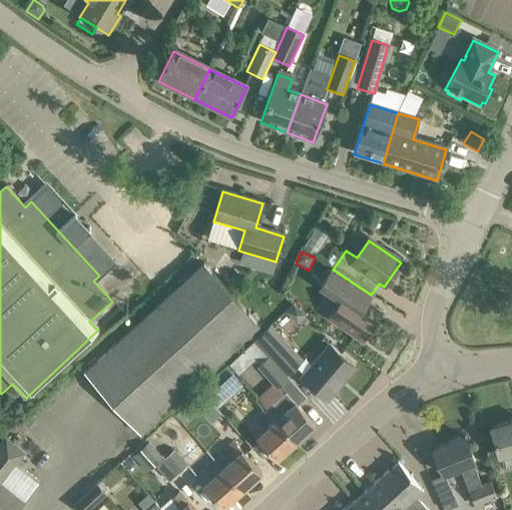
[(84,374),(141,435),(260,326),(202,264),(84,374)]
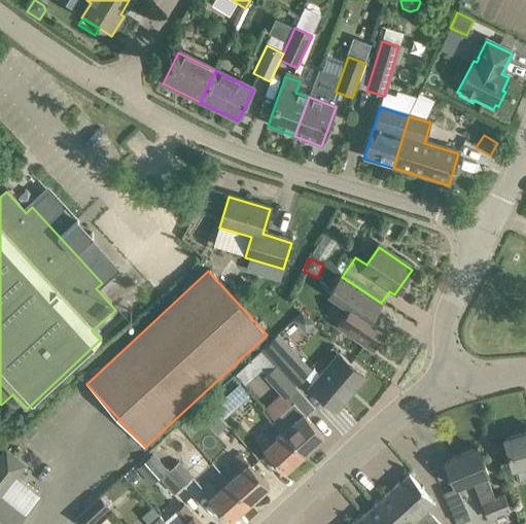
[(381,303),(342,277),(329,295),(351,310),(339,328),(372,350),(389,325),(382,320),(383,319),(379,316),(378,318),(373,314),(381,303)]
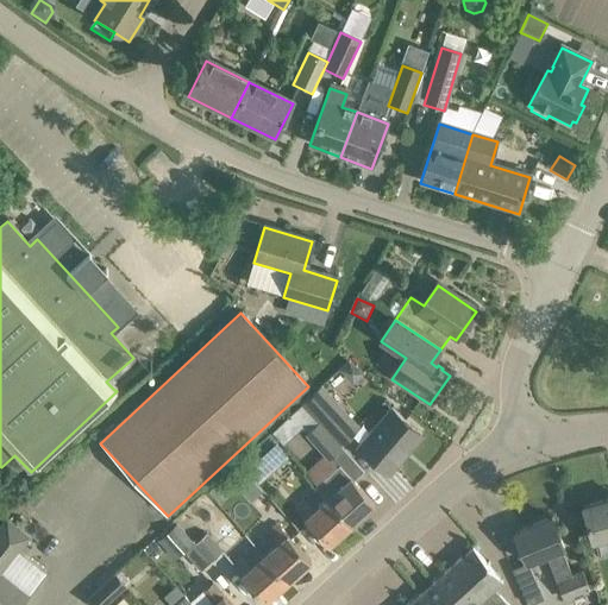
[(339,372),(352,388),(365,376),(349,363),(339,372)]
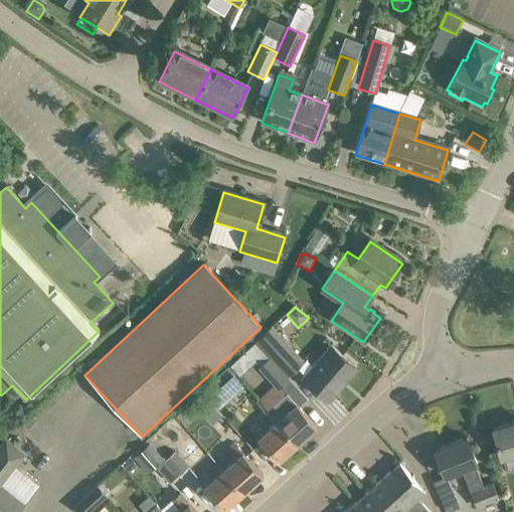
[(270,359),(286,377),(301,362),(270,329),(254,343),(266,355),(270,359)]
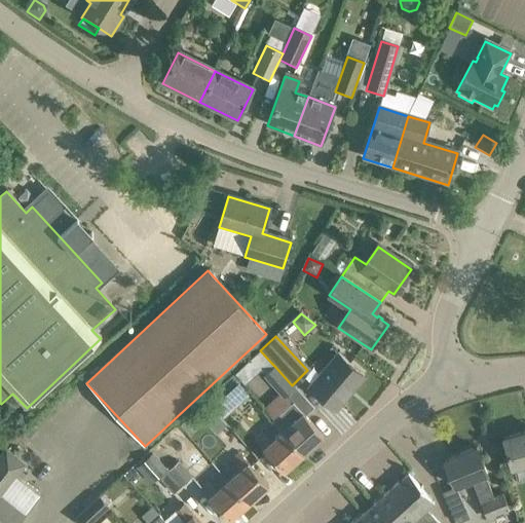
[(308,387),(335,411),(345,399),(344,398),(362,377),(364,378),(364,377),(337,355),(308,387)]
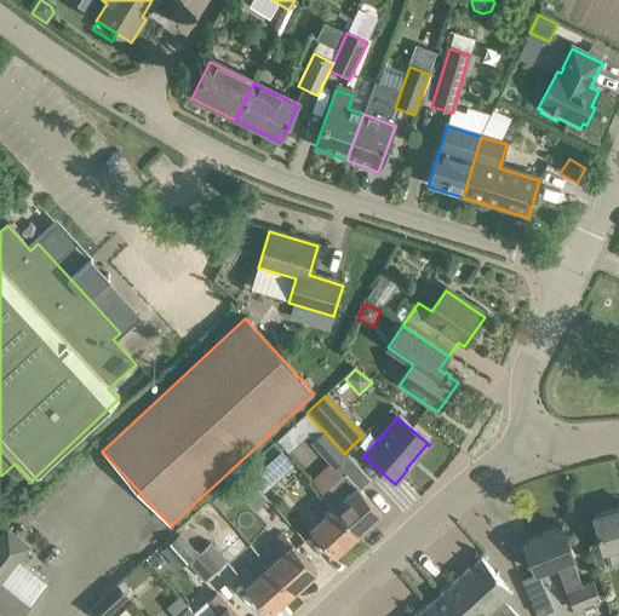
[(325,432),(311,445),(334,471),(348,459),(344,454),(325,432)]
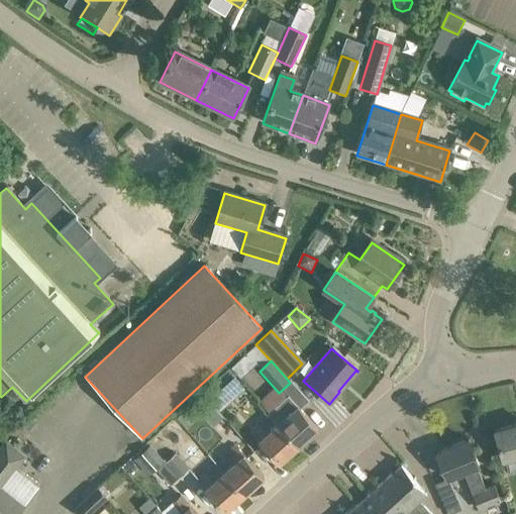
[(215,382),(201,394),(218,413),(231,402),(215,382)]
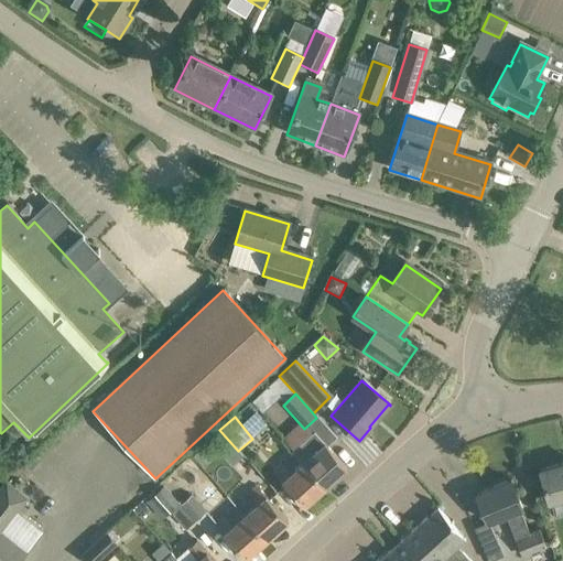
[(303,464),(325,488),(346,470),(314,433),(293,453),(303,464)]
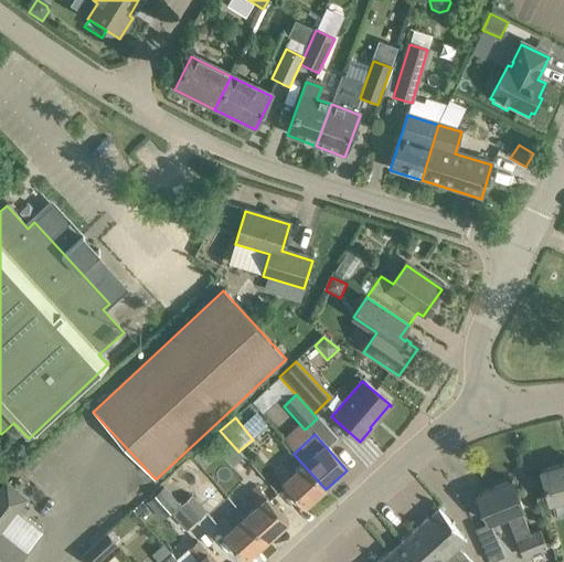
[(231,445),(220,455),(232,468),(243,458),(231,445)]
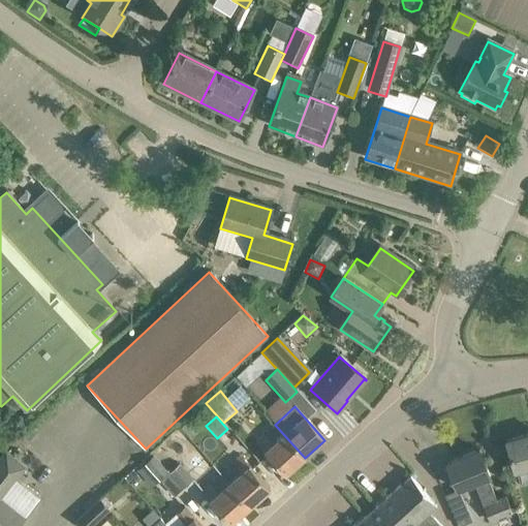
[(256,444),(285,476),(305,458),(284,435),(272,445),(265,436),(256,444)]
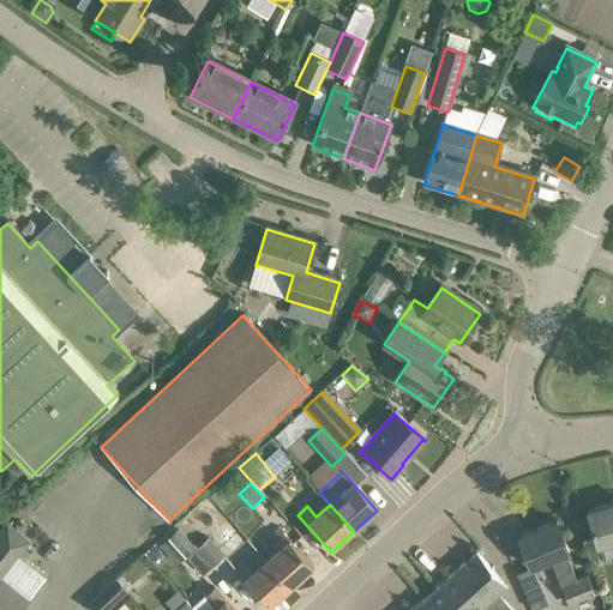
[(612,505),(587,513),(596,549),(612,543),(612,505)]
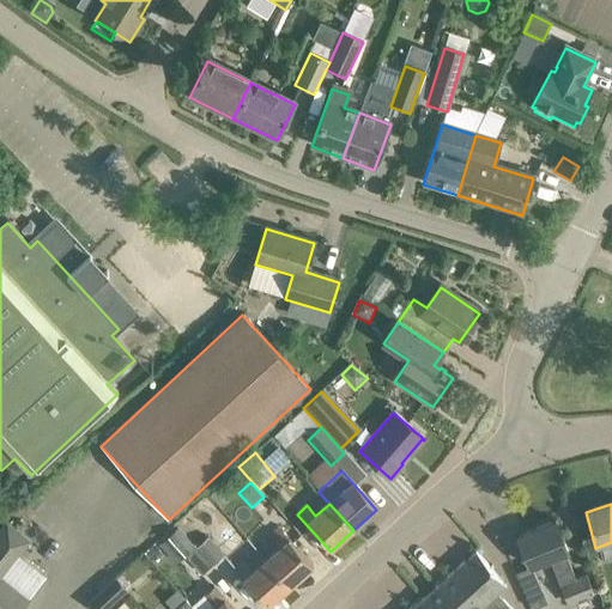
[(565,555),(568,554),(555,523),(517,537),(529,570),(550,561),(559,586),(576,580),(565,555)]
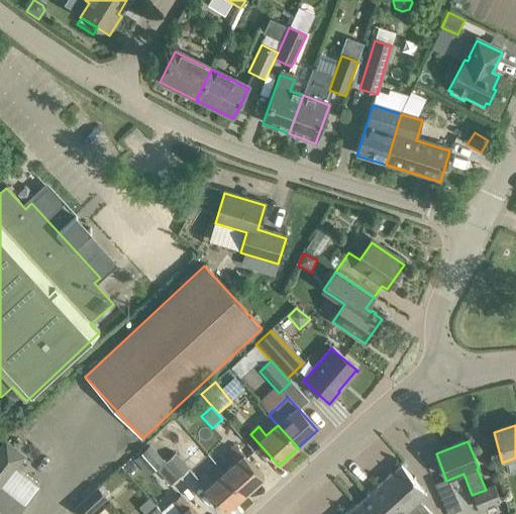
[(6,444),(0,451),(0,513),(18,513),(23,507),(38,488),(15,470),(23,458),(6,444)]
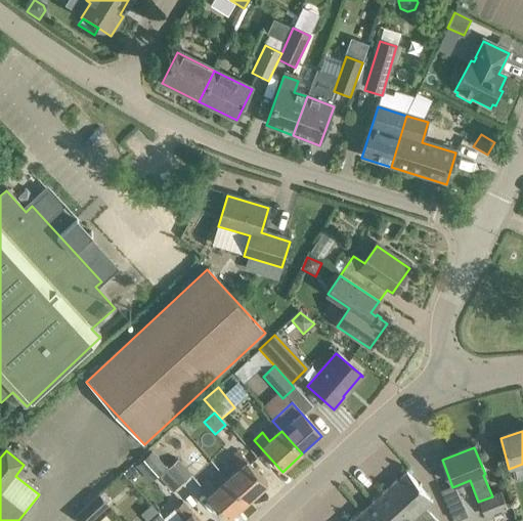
[(238,470),(227,480),(247,503),(267,485),(238,453),(230,461),(238,470)]
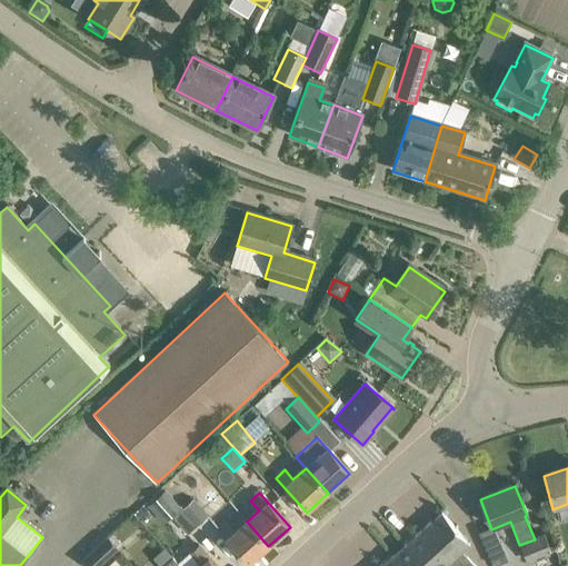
[(148,508),(162,526),(180,510),(165,494),(148,508)]
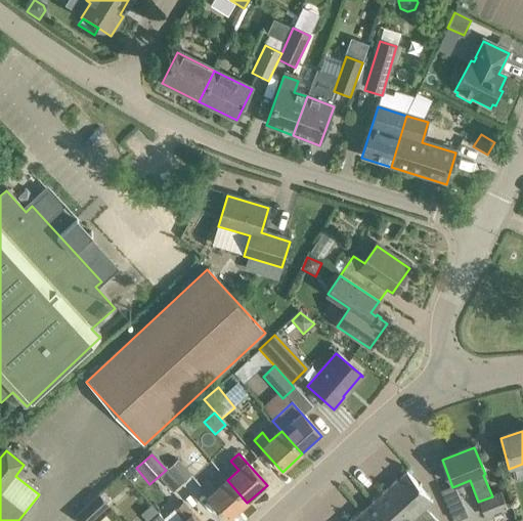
[(168,470),(181,485),(191,477),(177,462),(168,470)]
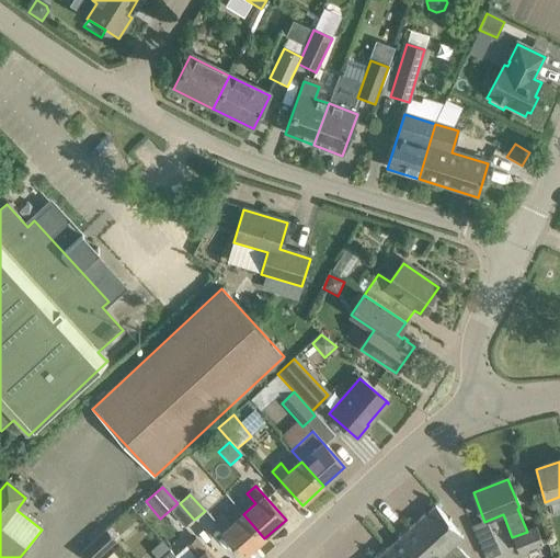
[(465,557),(454,546),(463,538),(435,507),(377,557),(465,557)]
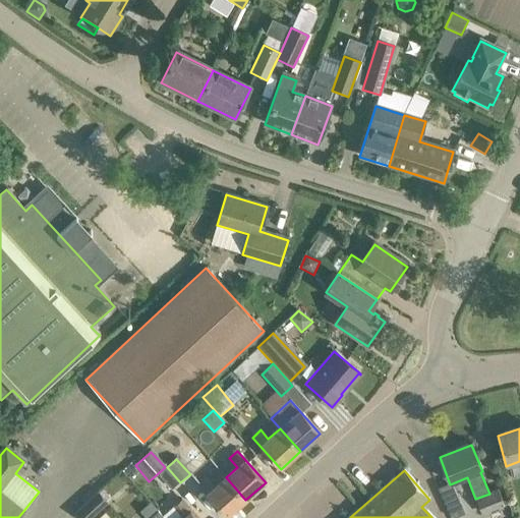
[(245,500),(226,477),(215,487),(207,478),(197,486),(225,517),(227,517),(245,500)]
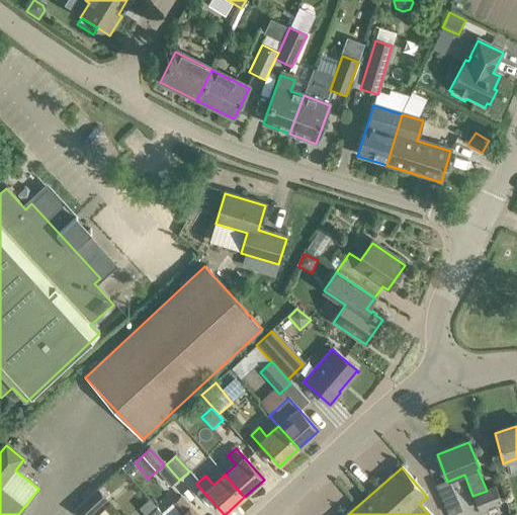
[(438,491),(447,514),(455,514),(462,511),(451,486),(438,491)]
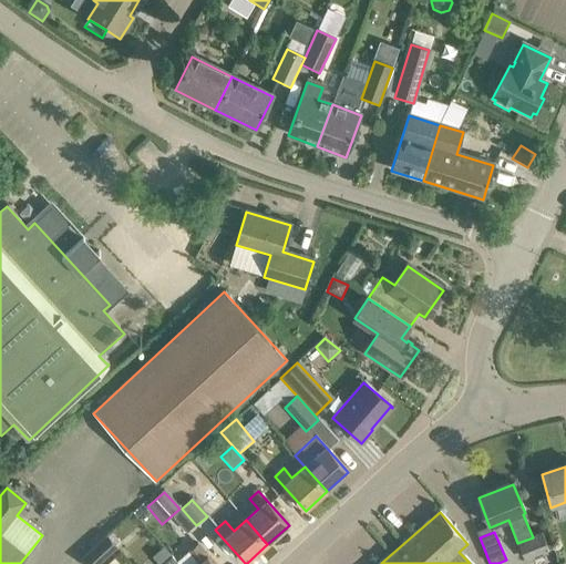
[(517,543),(525,563),(528,563),(535,561),(536,563),(547,563),(556,560),(551,546),(546,547),(542,534),(533,537),(517,543)]
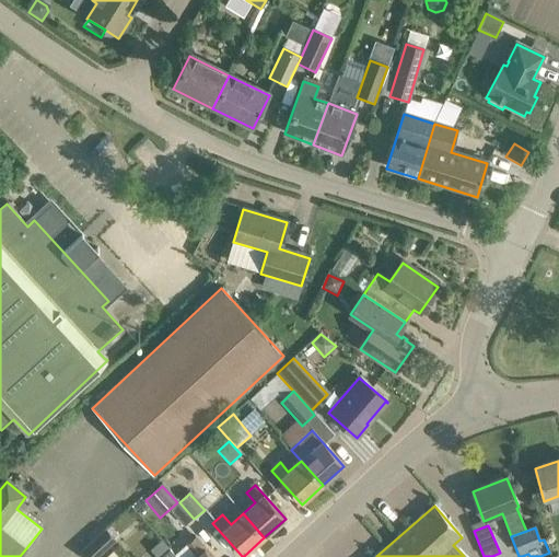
[(80,554),(82,556),(97,556),(115,541),(105,530),(80,554)]
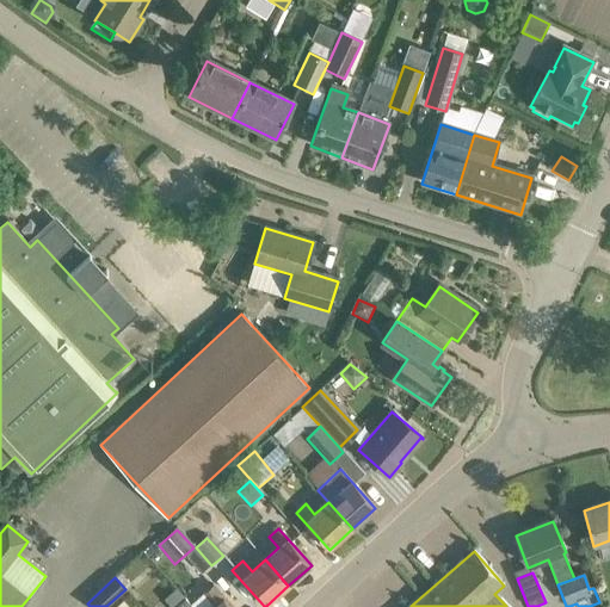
[(229,606),(213,587),(203,595),(213,606),(229,606)]
